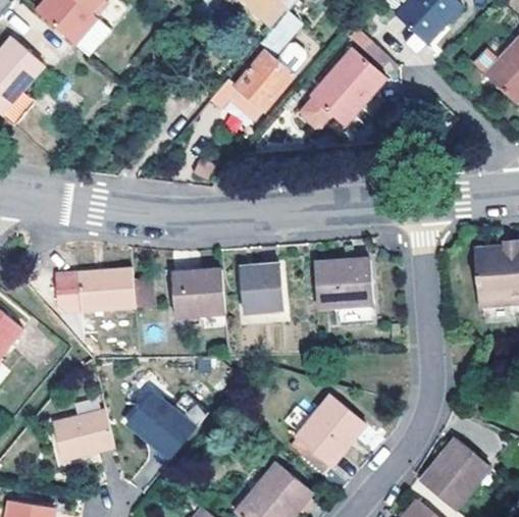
[(41,0),(34,8),(42,15),(53,0),(41,0)]
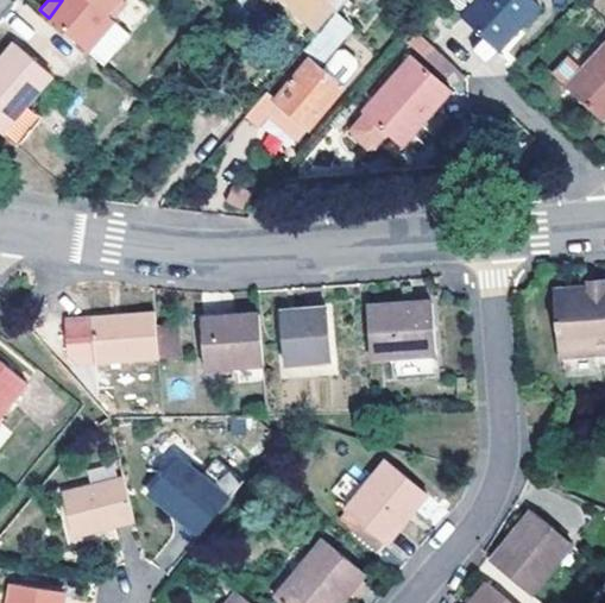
[(62,0),(49,18),(100,62),(126,32),(105,12),(114,0),(62,0)]
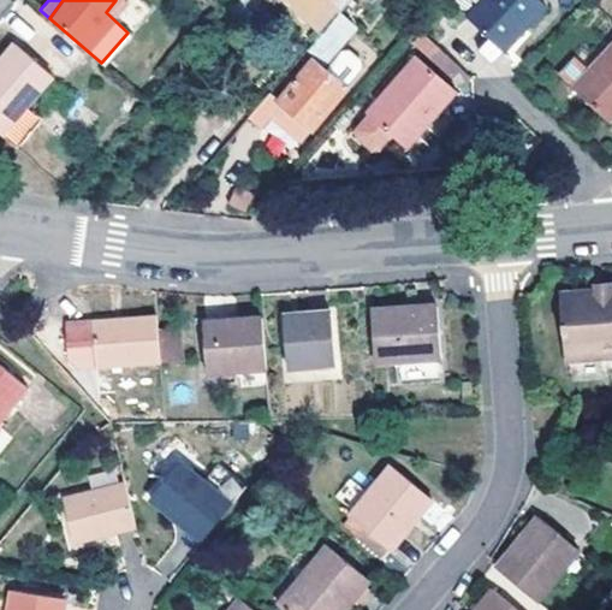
[(283,0),(314,25),(334,0),(283,0)]
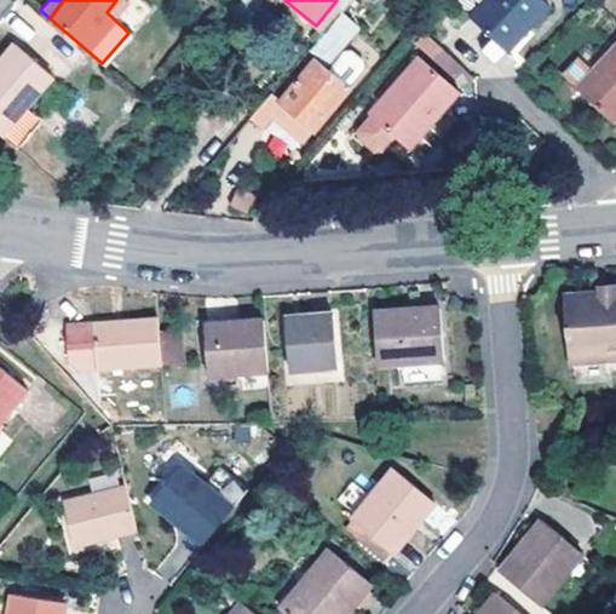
[(477,0),(473,4),(468,9),(507,45),(548,0),(477,0)]
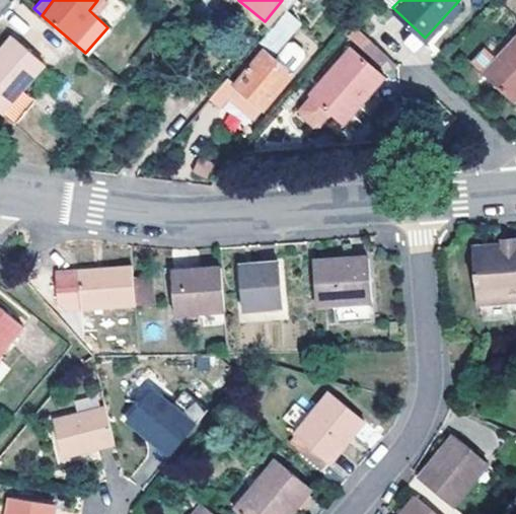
[(286,4),(260,35),(267,43),(294,12),(286,4)]
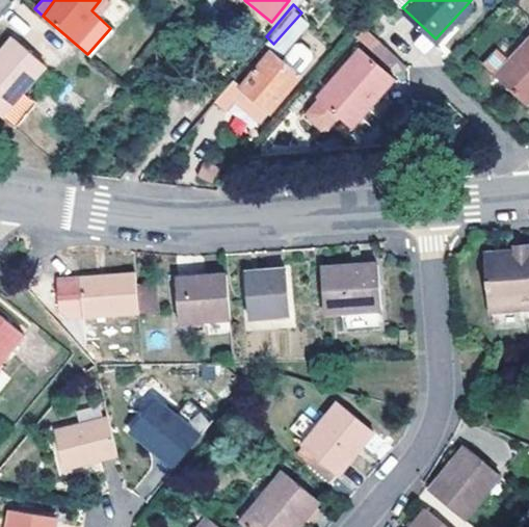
[(373,28),(367,35),(376,45),(384,37),(373,28)]
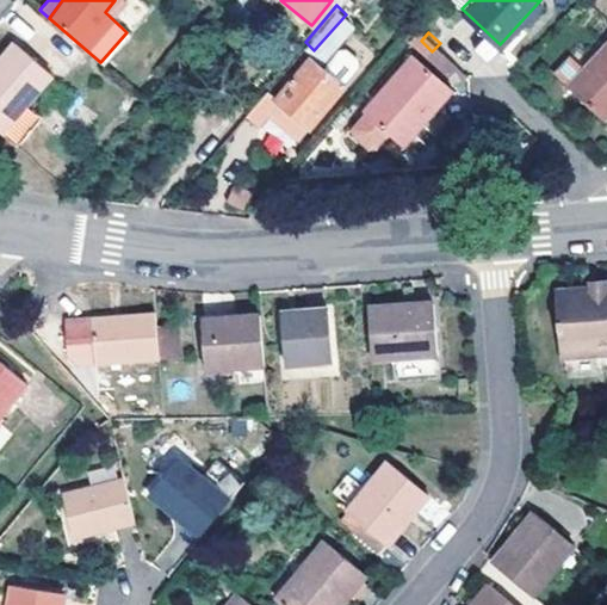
[(321,60),(339,76),(358,56),(339,39),(321,60)]
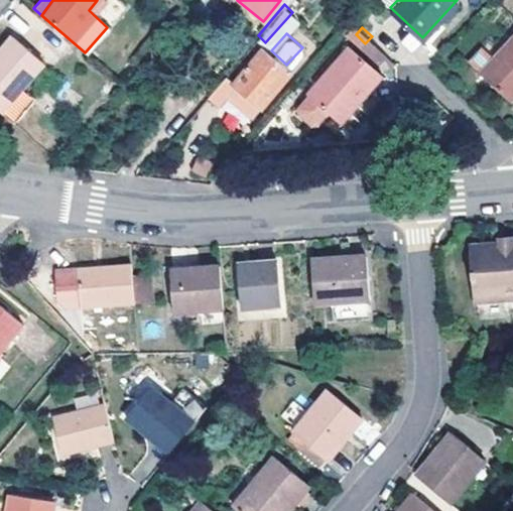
[(512,37),(497,55),(485,43),(472,57),(484,70),(483,71),(510,96),(512,92),(512,37)]
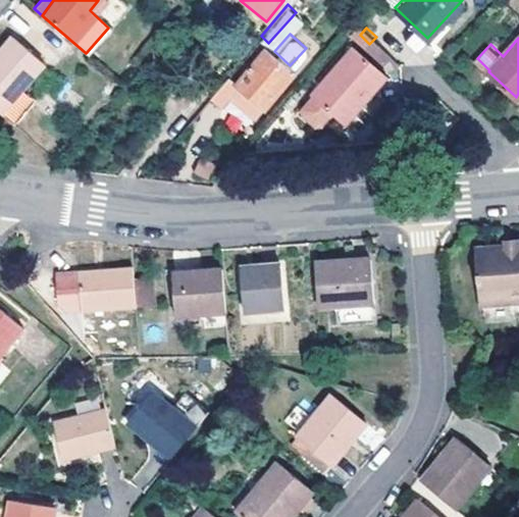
[(0,115),(11,124),(33,100),(19,87),(39,64),(8,39),(0,48),(0,115)]
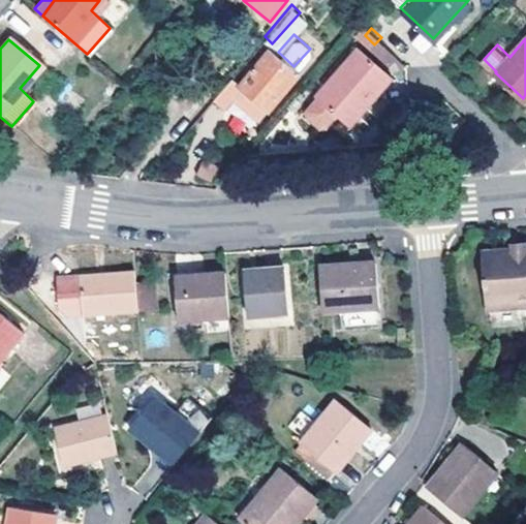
[(359,42),(314,90),(315,92),(335,110),(342,117),(368,92),(371,95),(393,72),(359,42)]
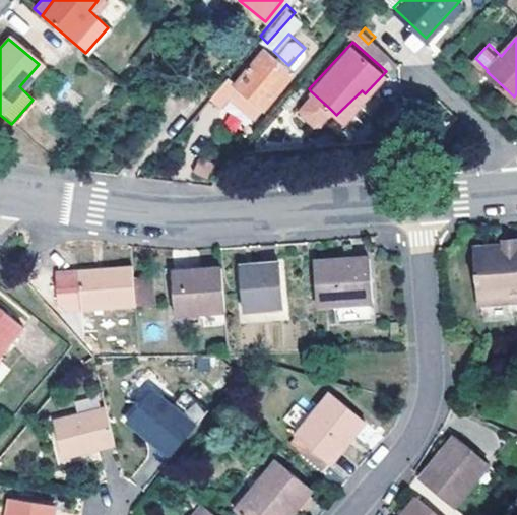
[(228,72),(208,94),(217,102),(229,90),(254,113),(293,69),(263,46),(234,78),(228,72)]
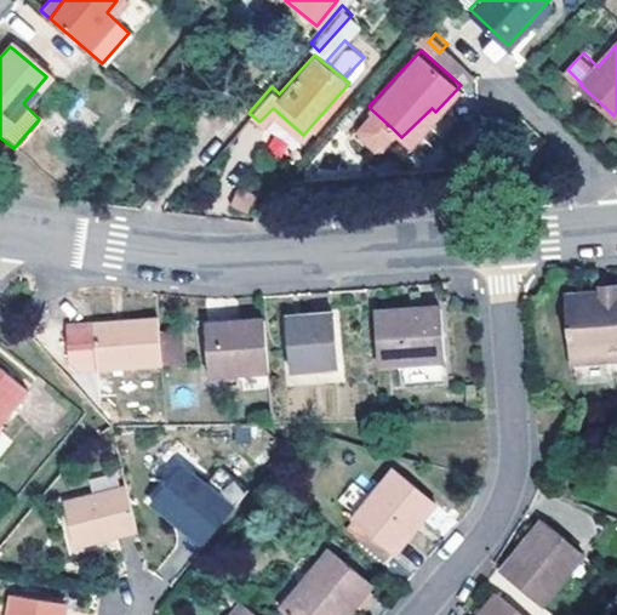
[(460,55),(451,63),(467,77),(474,68),(460,55)]
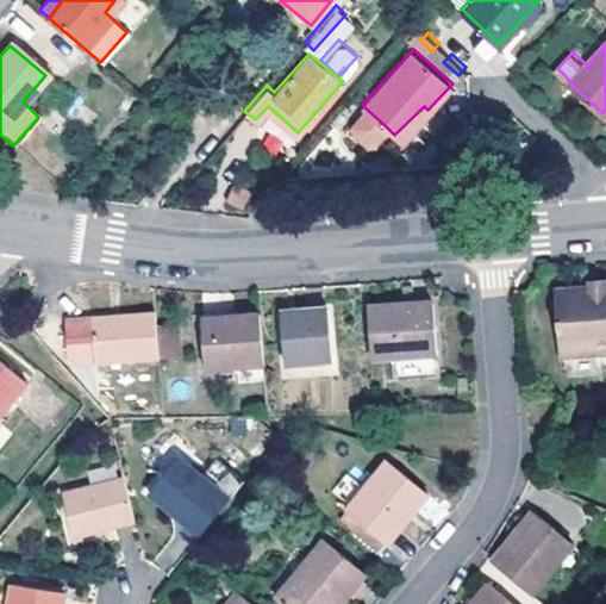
[(373,139),(386,126),(363,106),(353,119),(353,126),(364,139),(373,139)]
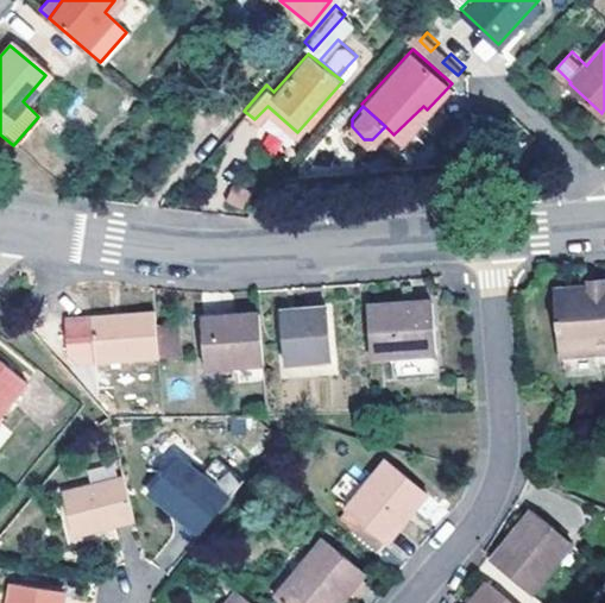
[(398,139),(427,110),(423,106),(394,134),(398,139)]
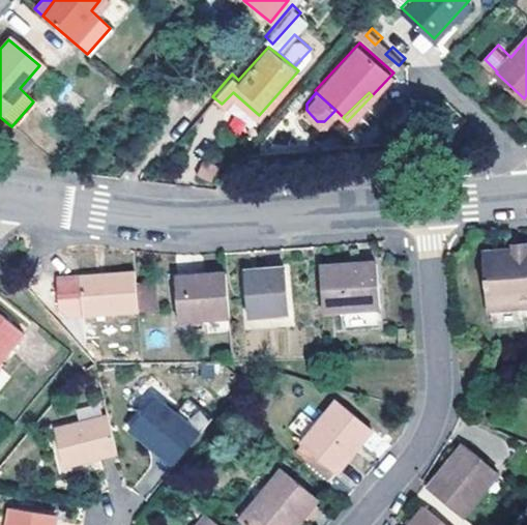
[(198,154),(193,171),(209,176),(214,159),(198,154)]
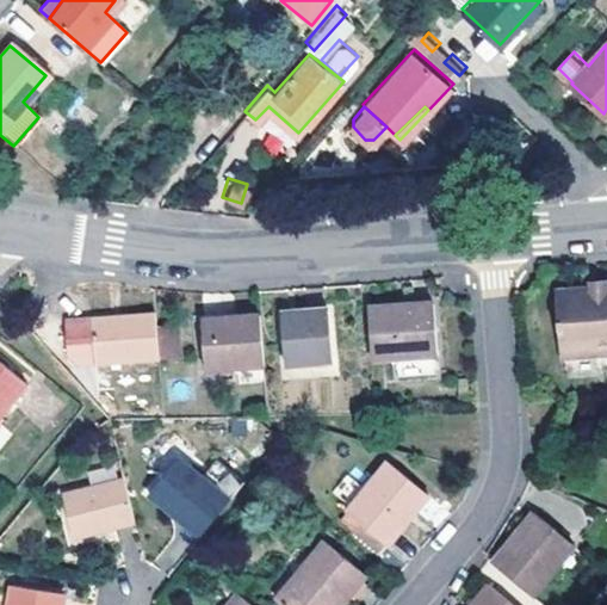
[(606,295),(606,291),(557,296),(558,325),(552,325),(552,334),(559,334),(561,362),(606,357),(606,295)]
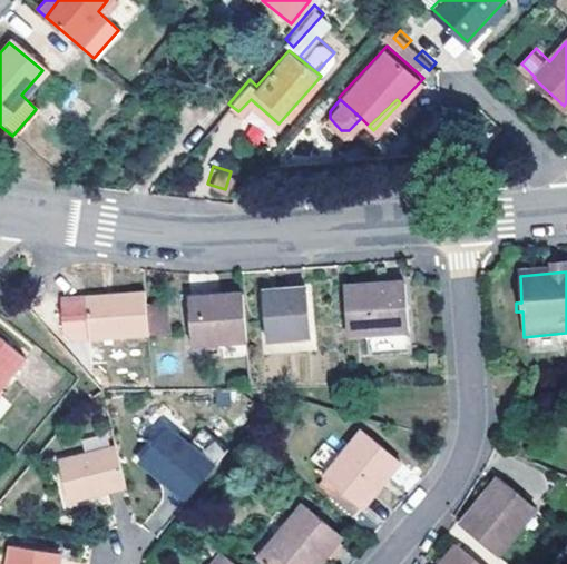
[(342,288),(345,335),(370,334),(403,330),(407,330),(403,285),(342,288)]
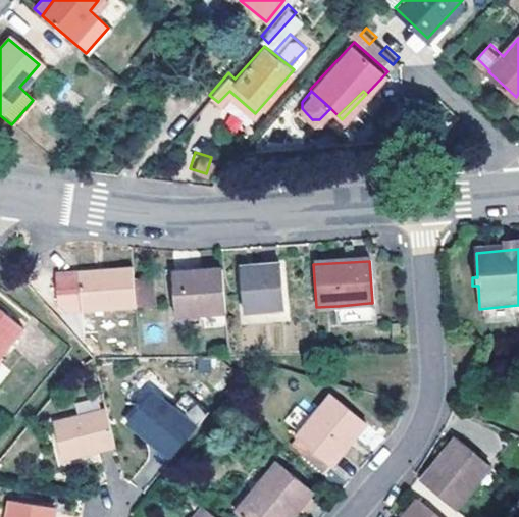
[(80,311),(136,305),(132,265),(75,271),(80,311)]
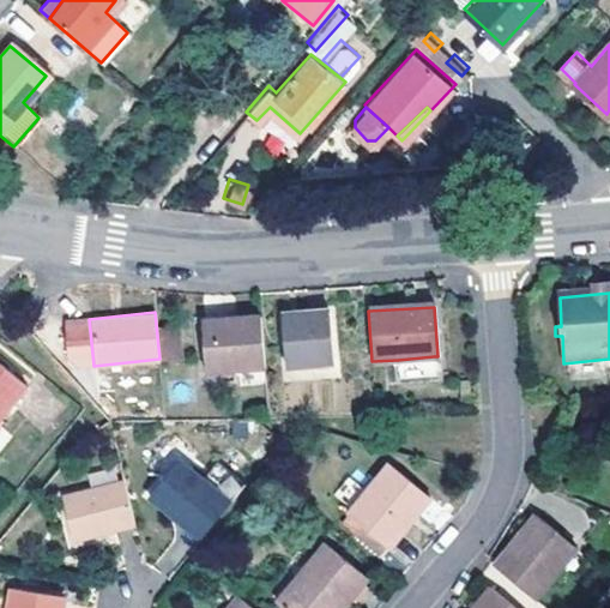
[(283,317),(285,368),(310,366),(331,365),(333,365),(328,313),(283,317)]
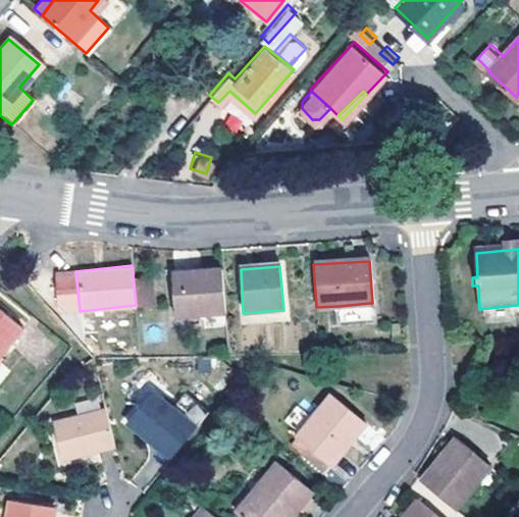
[(174,315),(224,311),(221,268),(171,271),(174,315)]
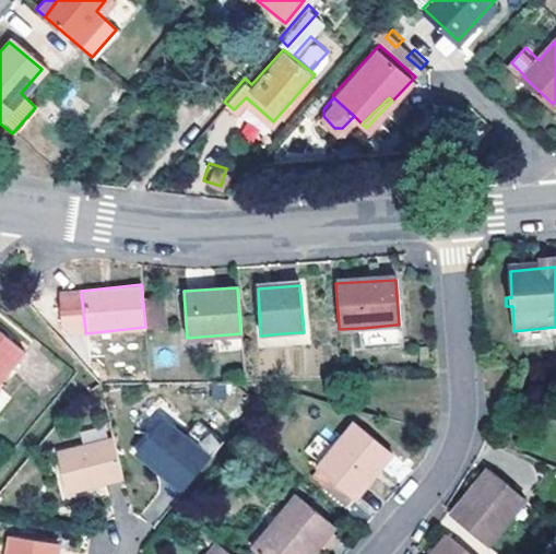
[(0,375),(32,338),(0,310),(0,375)]
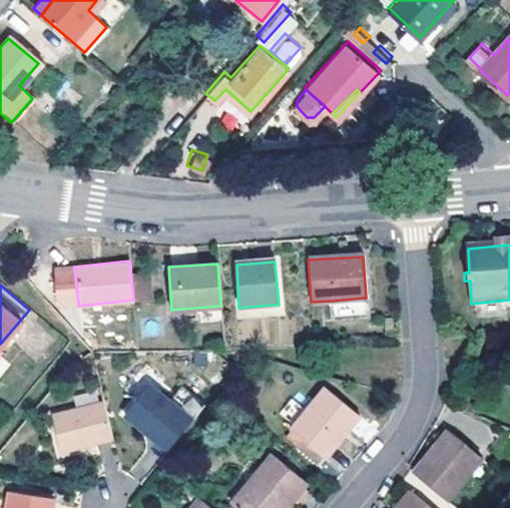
[(124,410),(169,448),(193,419),(148,383),(124,410)]
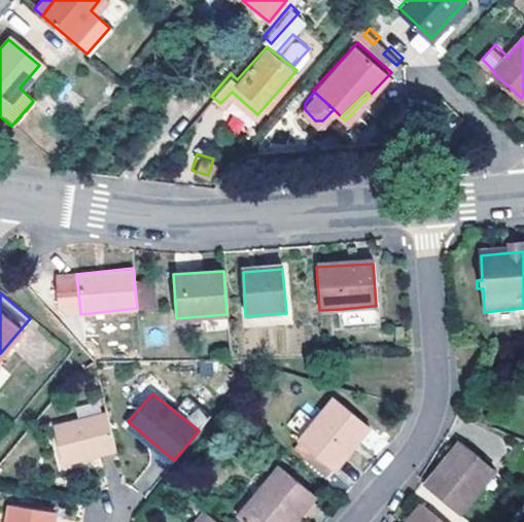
[(332,397),(297,444),(334,470),(368,426),(332,397)]
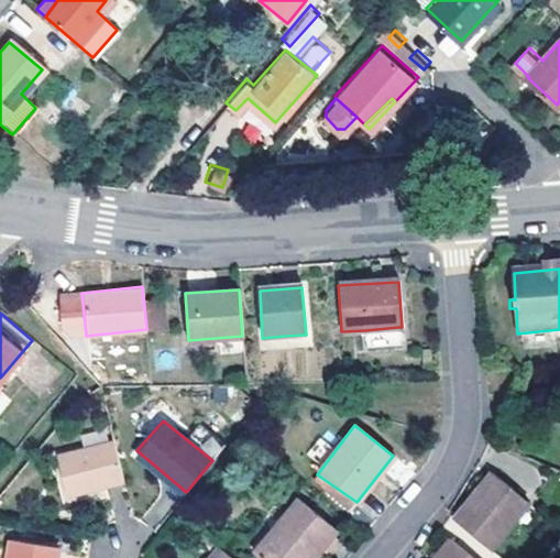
[(66,500),(124,485),(112,441),(56,456),(66,500)]
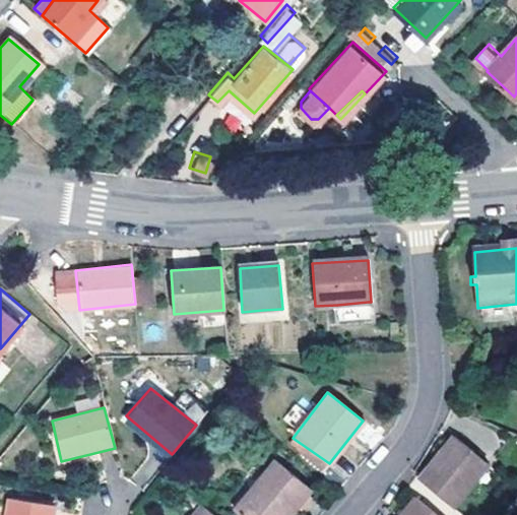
[(454,436),(417,479),(452,508),(488,463),(483,460),(454,436)]
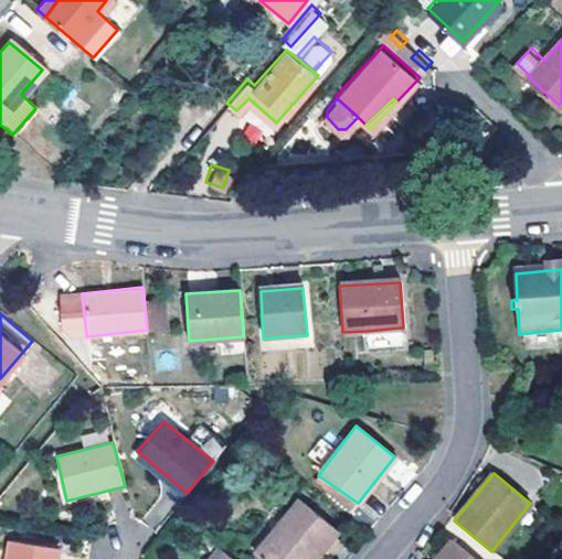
[(258,558),(303,558),(310,550),(316,556),(337,530),(299,498),(252,554),(258,558)]
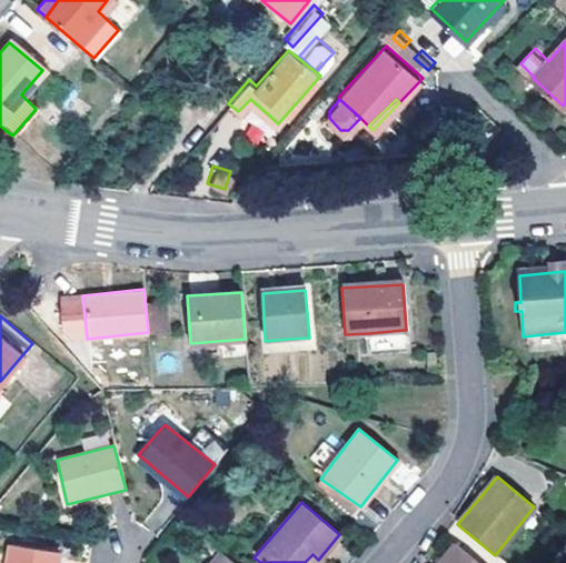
[(479,562),(454,542),(435,562),(479,562)]
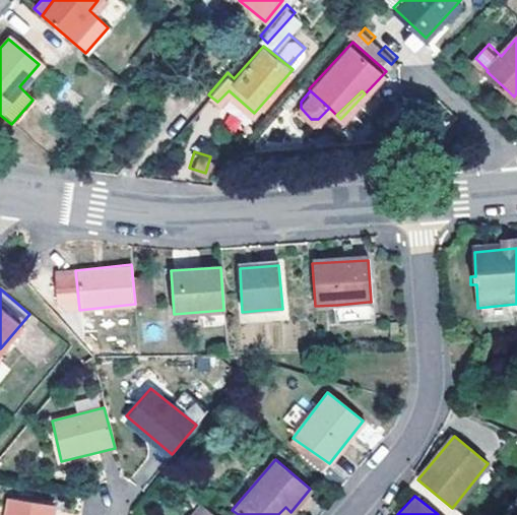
[(8,500),(5,514),(53,514),(55,507),(8,500)]
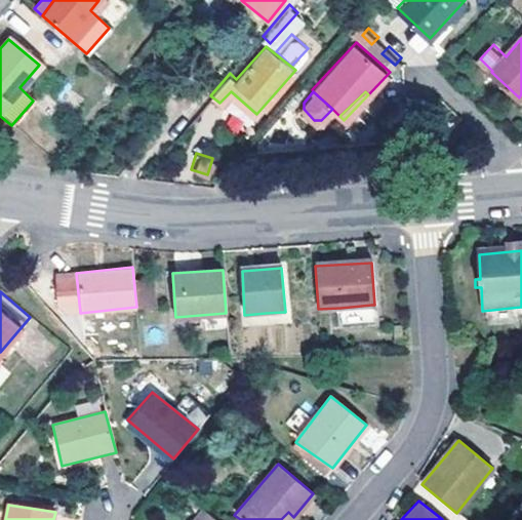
[(214,519),(202,510),(193,519),(214,519)]
